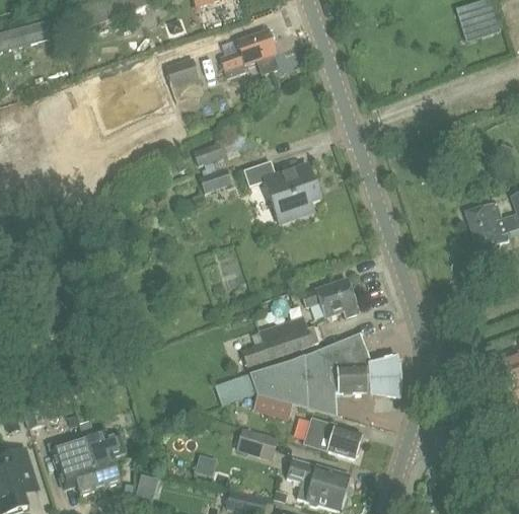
[(89,0),(78,4),(87,26),(156,0),(89,0)]
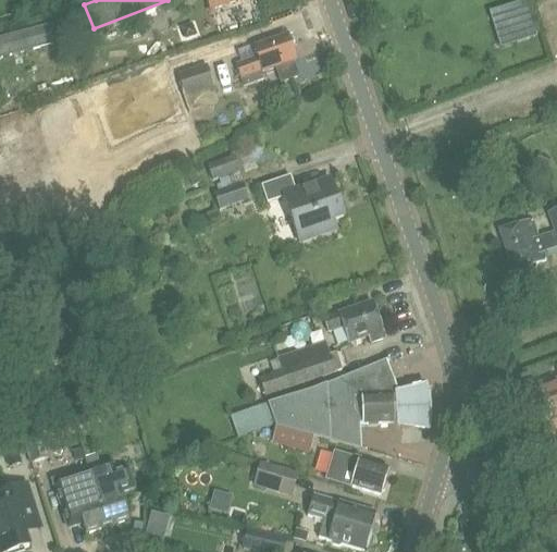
[(517,0),(489,9),(499,45),(535,33),(525,0),(517,0)]
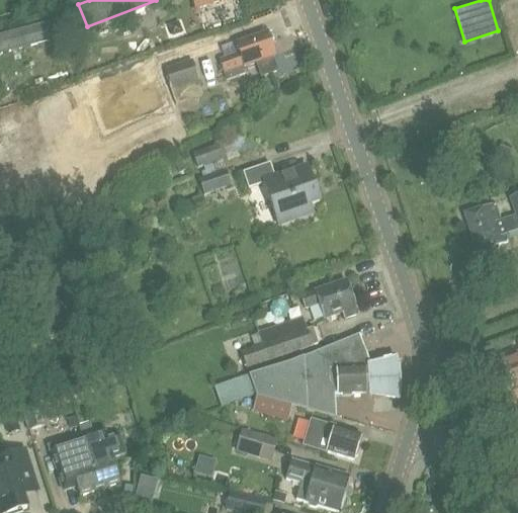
[(0,30),(0,50),(53,36),(47,18),(0,30)]
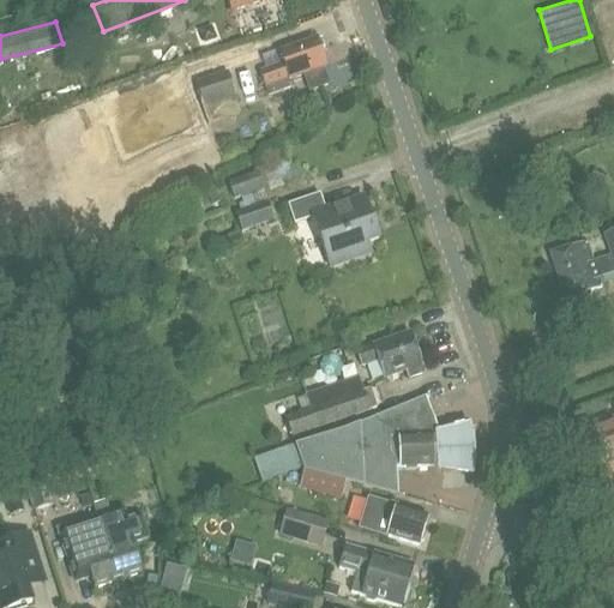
[(293,74),(306,71),(312,86),(331,80),(325,64),(327,64),(318,34),(282,47),(286,59),(262,67),(270,90),(295,82),(293,74)]
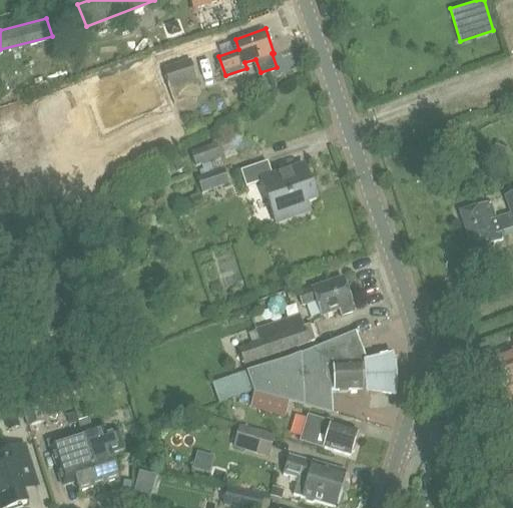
[(164,65),(167,73),(175,99),(202,90),(197,75),(198,75),(191,55),(164,65)]
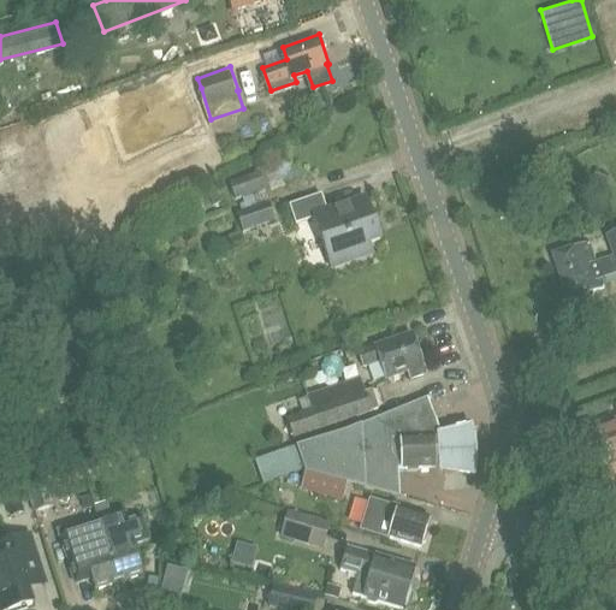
[(265,184),(264,184),(259,169),(229,179),(234,196),(237,195),(242,207),(237,208),(244,229),(277,218),(270,197),(265,184)]
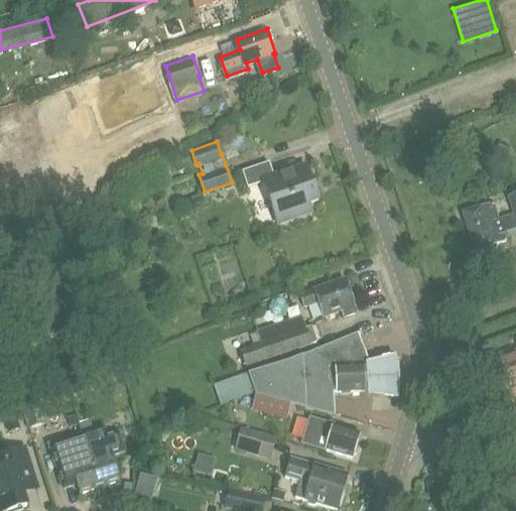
[(244,168),(249,183),(264,178),(279,221),(313,209),(309,201),(319,197),(307,162),(275,173),(270,159),(244,168)]
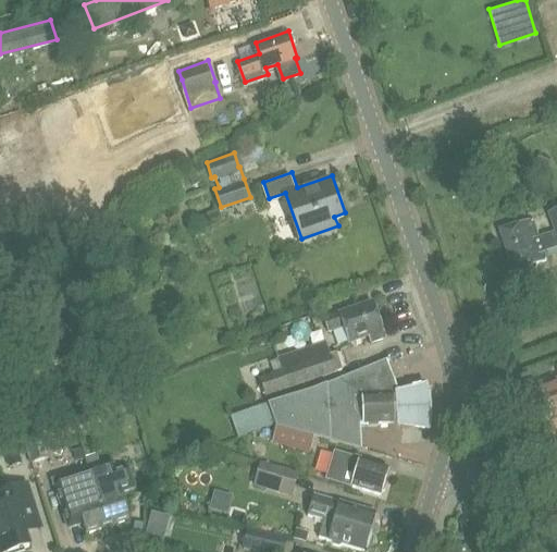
[(556,208),(546,212),(552,230),(540,234),(533,215),(499,227),(514,268),(547,256),(544,248),(556,244),(556,208)]
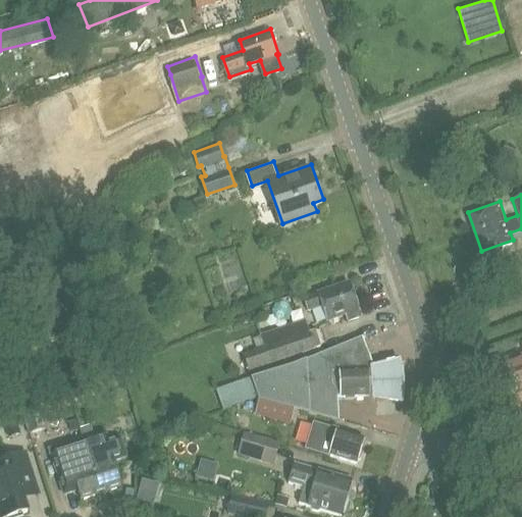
[(27,285),(29,270),(12,268),(10,281),(27,285)]
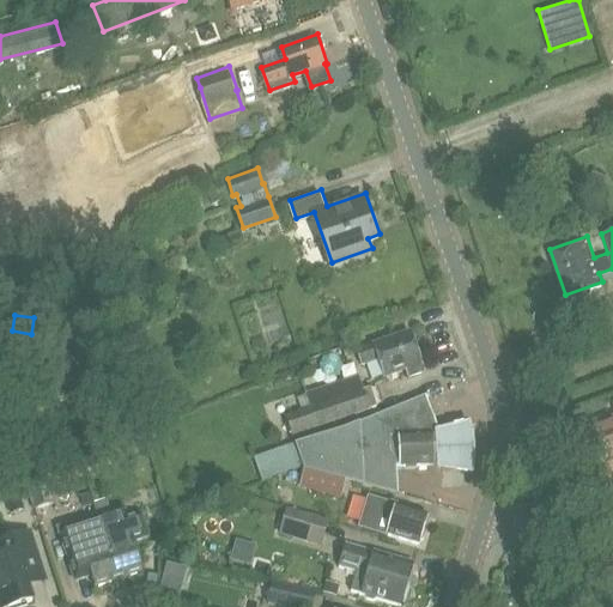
[(444,344),(462,343),(461,325),(443,326),(444,344)]
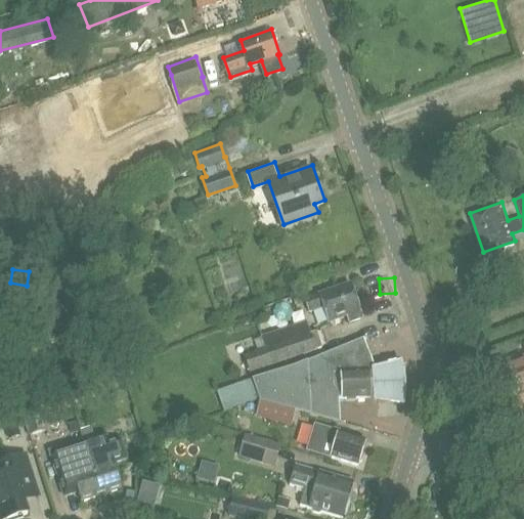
[(351,279),(319,290),(320,292),(306,297),(310,308),(324,304),(330,320),(349,313),(351,318),(363,314),(351,279)]
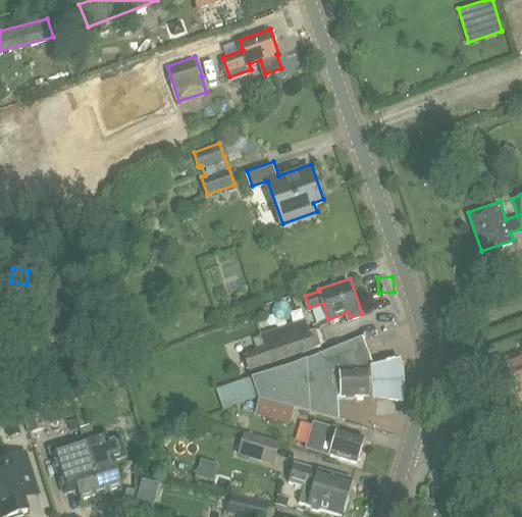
[(311,329),(307,317),(262,332),(266,345),(245,352),(250,367),(321,343),(316,327),(311,329)]
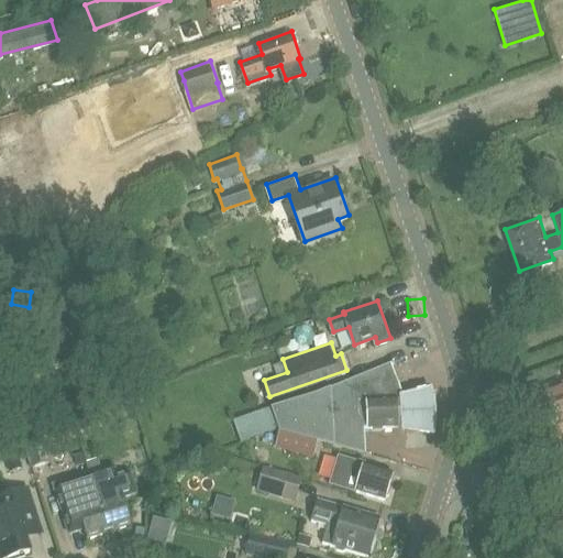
[(279,428),(317,437),(364,449),(363,423),(366,423),(368,425),(397,423),(397,417),(397,397),(397,392),(395,392),(394,361),(323,387),(271,405),(278,428),(279,428)]
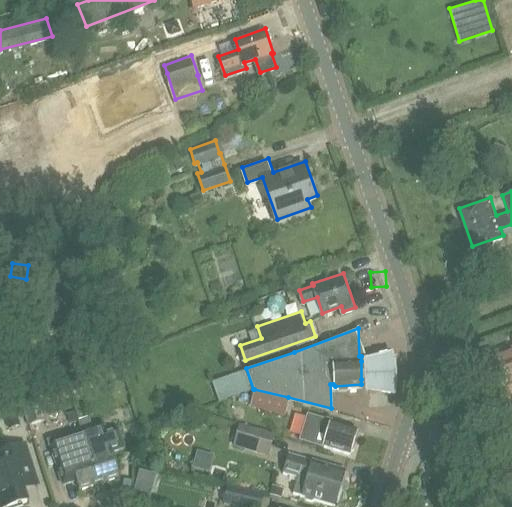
[(511,344),(498,351),(500,356),(487,361),(498,388),(503,398),(511,394),(511,344)]
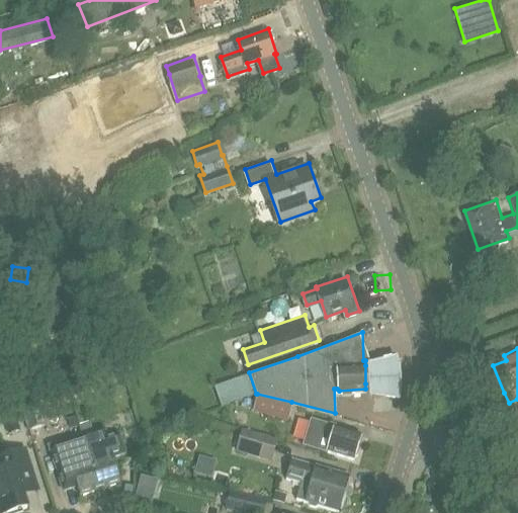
[(221,404),(227,401),(255,392),(248,371),(213,383),(221,404)]
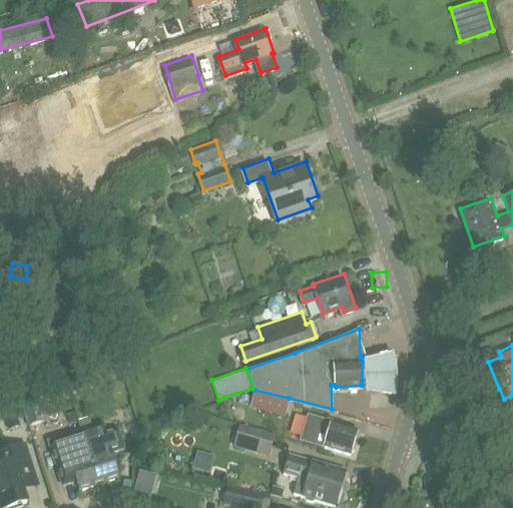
[(285,413),(289,398),(254,390),(250,404),(285,413)]
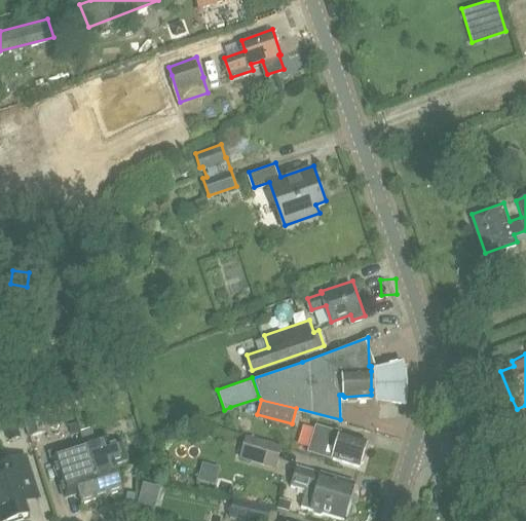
[(38,403),(21,408),(28,433),(46,426),(38,403)]
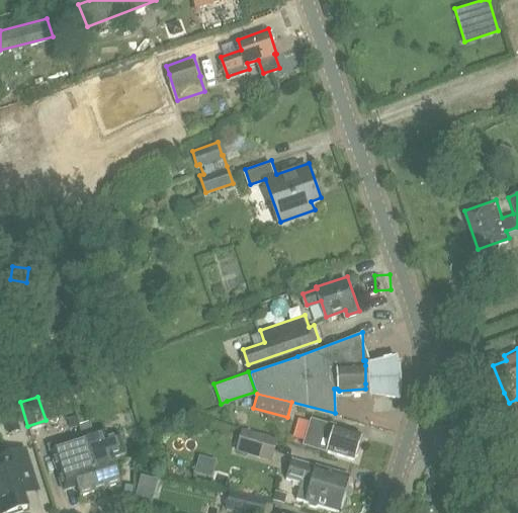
[(15,408),(3,412),(10,431),(21,427),(15,408)]
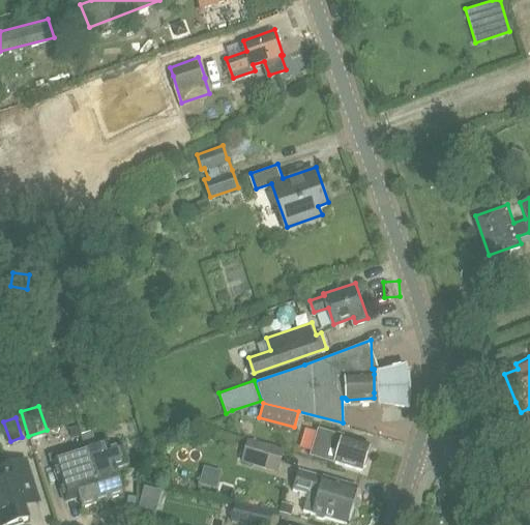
[(363,468),(371,442),(343,434),(342,436),(326,431),(323,442),(340,446),(335,460),(363,468)]
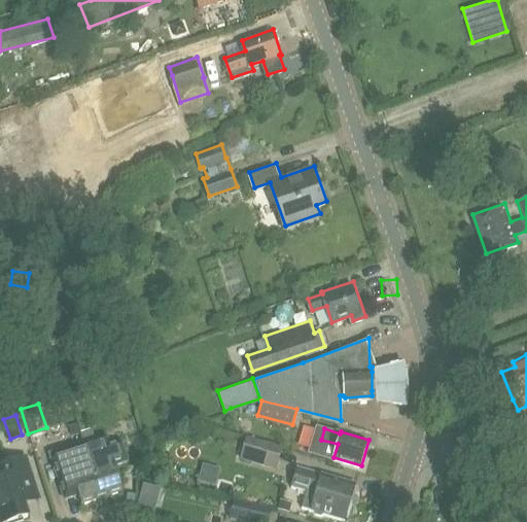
[(82,440),(100,496),(123,489),(114,463),(128,459),(120,438),(109,441),(106,432),(94,436),(82,440)]
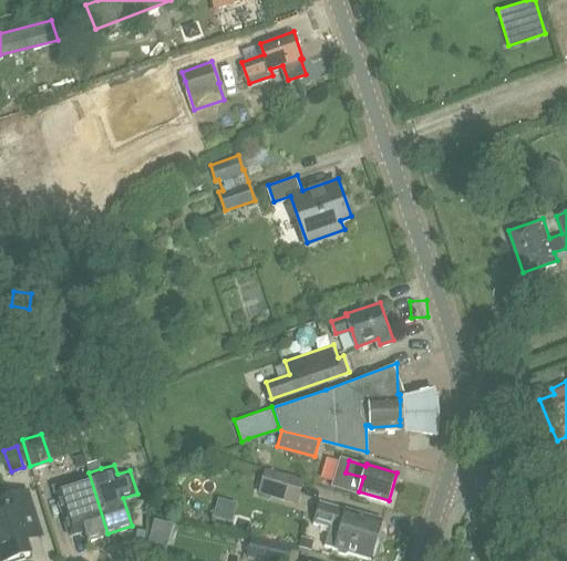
[(260,488),(297,499),(303,478),(266,467),(260,488)]
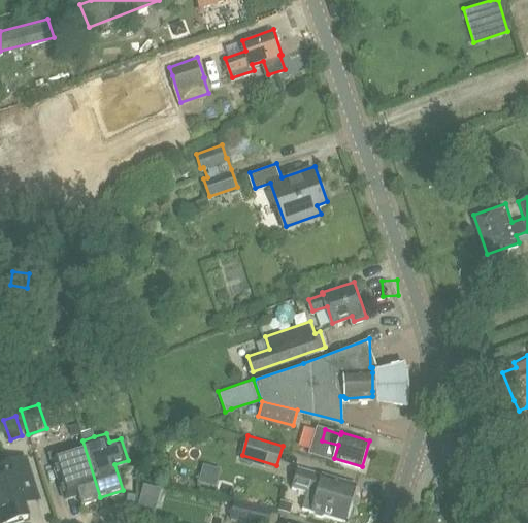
[(83,439),(46,451),(63,499),(77,494),(80,503),(100,497),(83,440),(83,439)]
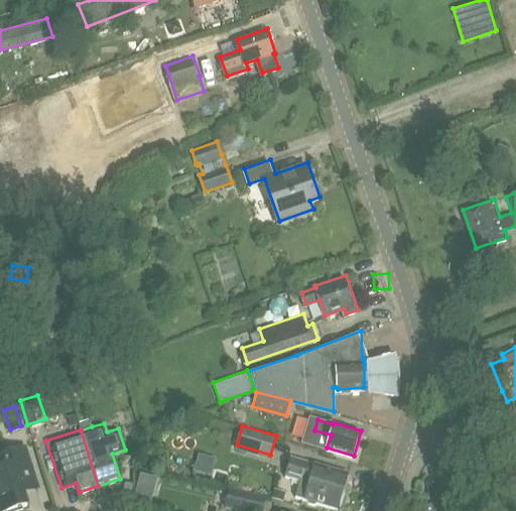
[(0,466),(0,510),(28,503),(22,484),(36,479),(26,445),(0,453),(0,462),(1,466),(0,466)]
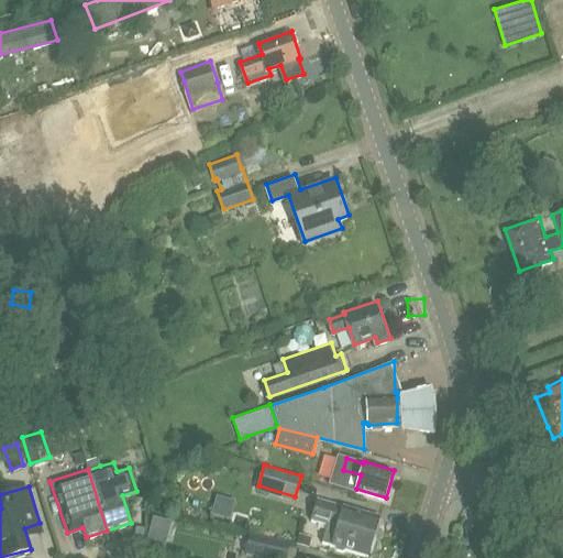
[(381,514),(344,503),(344,504),(318,496),(311,516),(328,522),(323,538),(333,542),(332,543),(370,554),(381,514)]
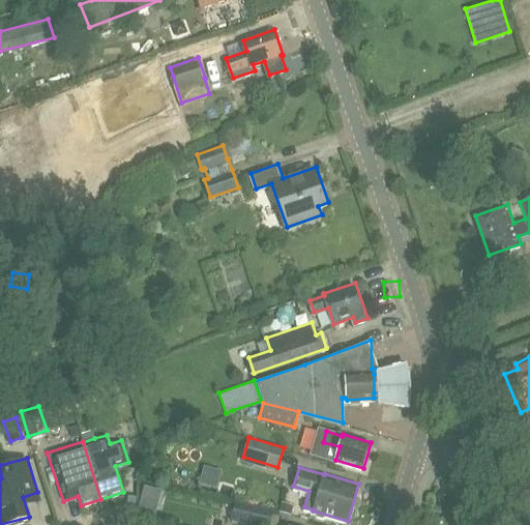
[(290,513),(293,503),(281,499),(277,509),(290,513)]
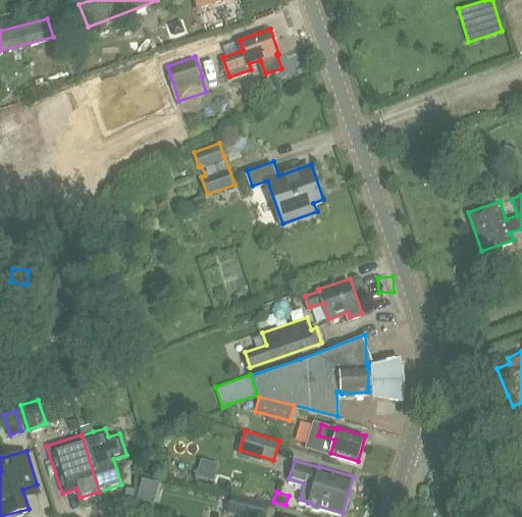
[(253,516),(264,516),(268,500),(230,493),(226,511),(253,516)]
